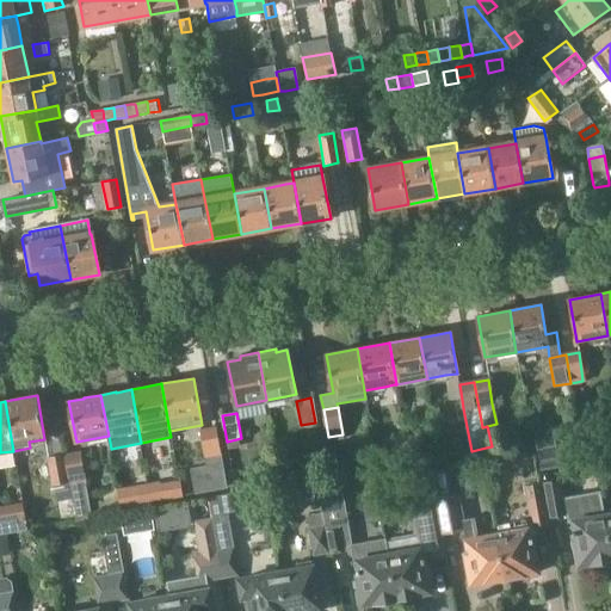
[(207,467),(189,470),(193,497),(227,489),(221,456),(216,429),(199,431),(207,467)]
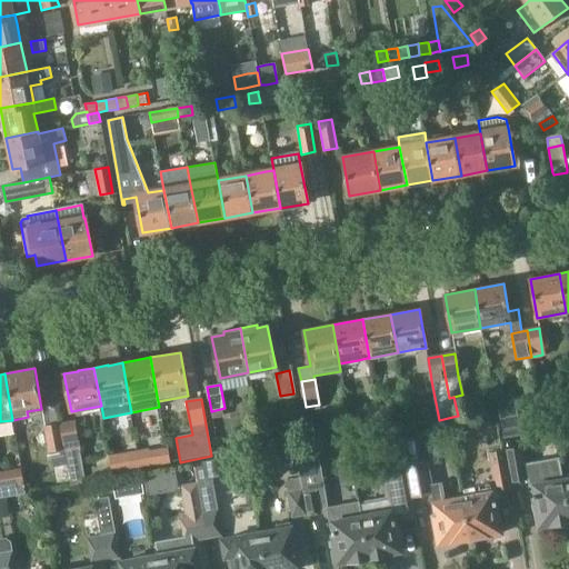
[(517,405),(498,408),(503,438),(522,435),(517,405)]
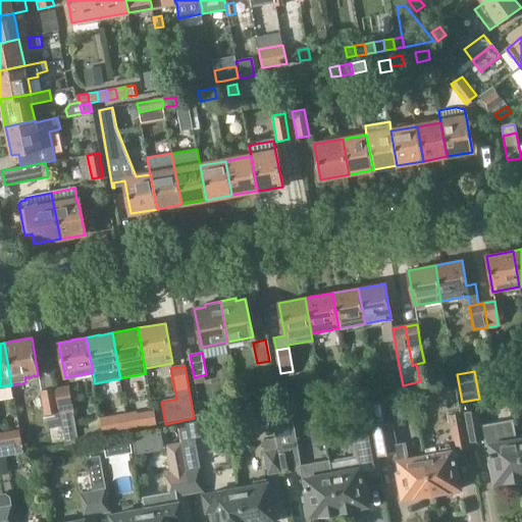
[(356,372),(346,374),(348,389),(359,387),(356,372)]
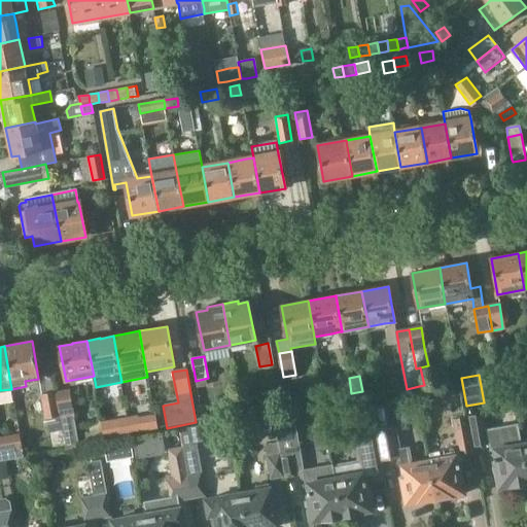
[(349,378),(338,380),(340,390),(341,395),(351,393),(349,378)]
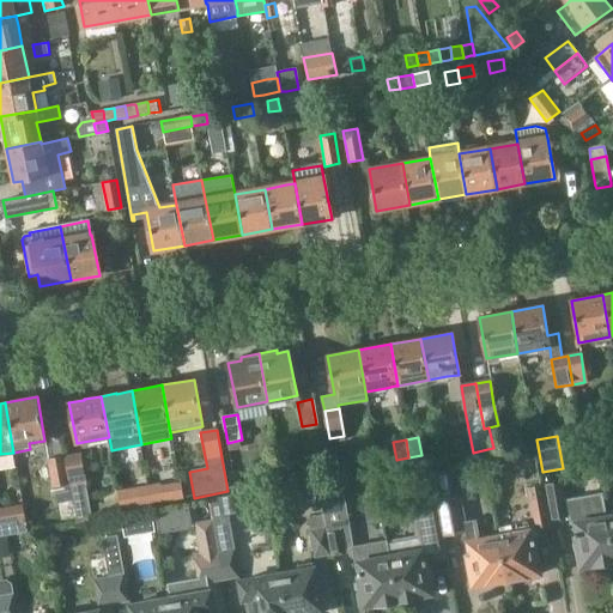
[(534,443),(520,445),(521,459),(536,456),(534,443)]
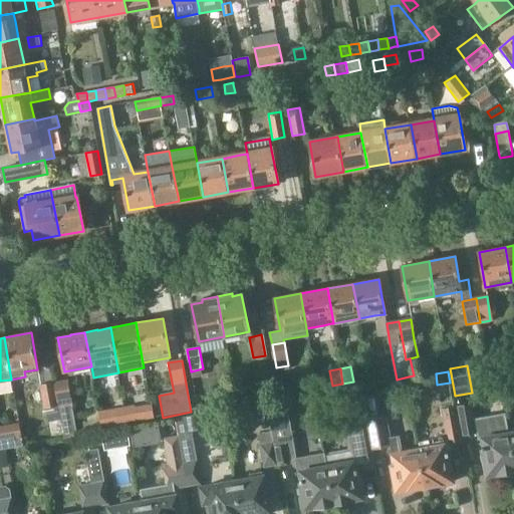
[(52,381),(40,384),(44,408),(45,408),(47,422),(59,420),(52,381)]
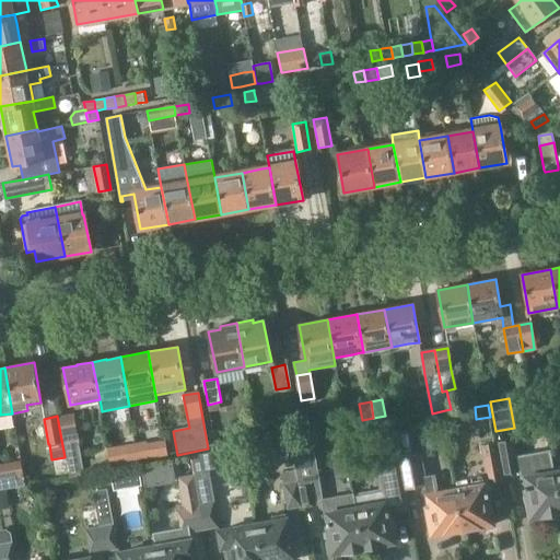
[(73,416),(59,418),(65,443),(71,480),(84,477),(78,441),(73,416)]
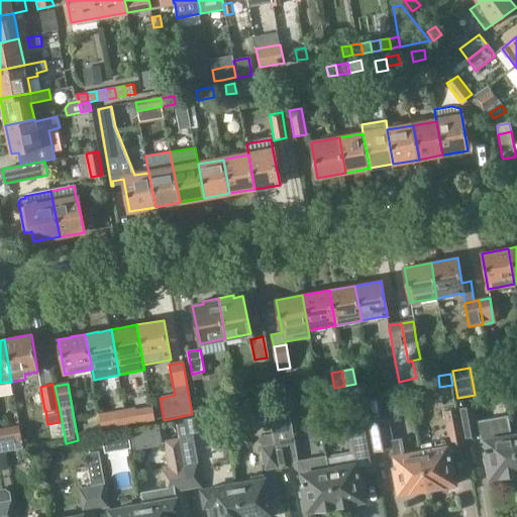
[(277,404),(269,405),(272,422),(276,441),(276,444),(277,447),(281,467),(281,468),(291,466),(299,464),(298,461),(291,419),(285,420),(282,403),(277,404)]
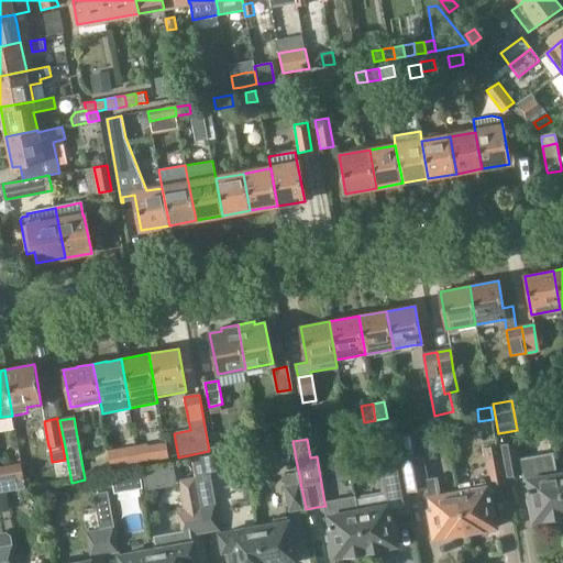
[(516,441),(499,444),(505,477),(522,474),(519,459),(516,441)]
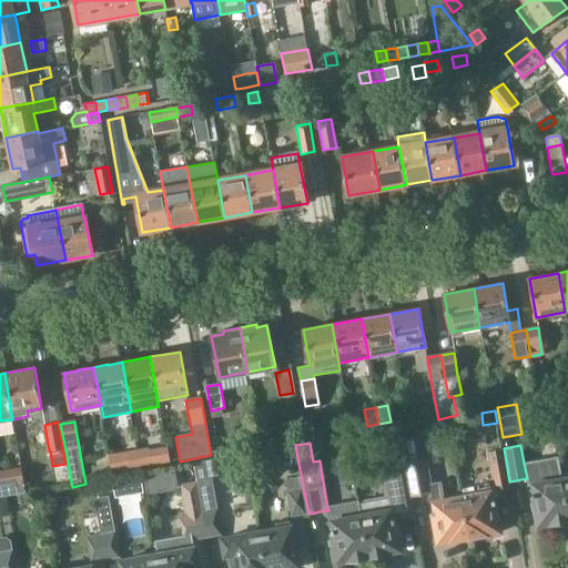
[(148,449),(139,452),(142,468),(151,467),(171,463),(168,447),(148,450),(148,449)]
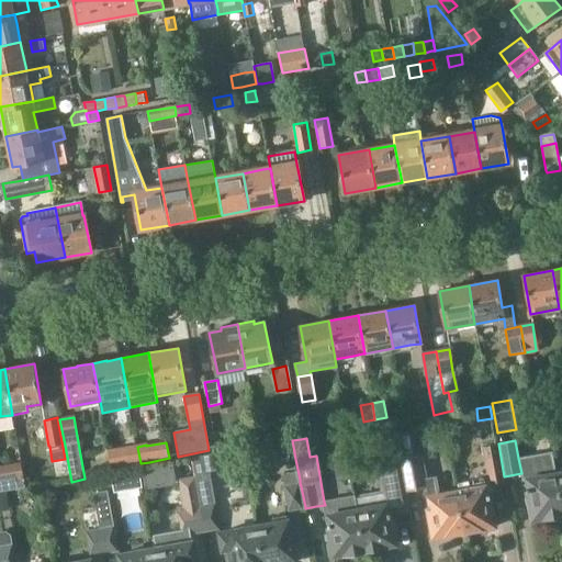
[(498,444),(483,447),(489,474),(485,474),(487,490),(492,489),(505,486),(506,486),(504,476),(498,444)]
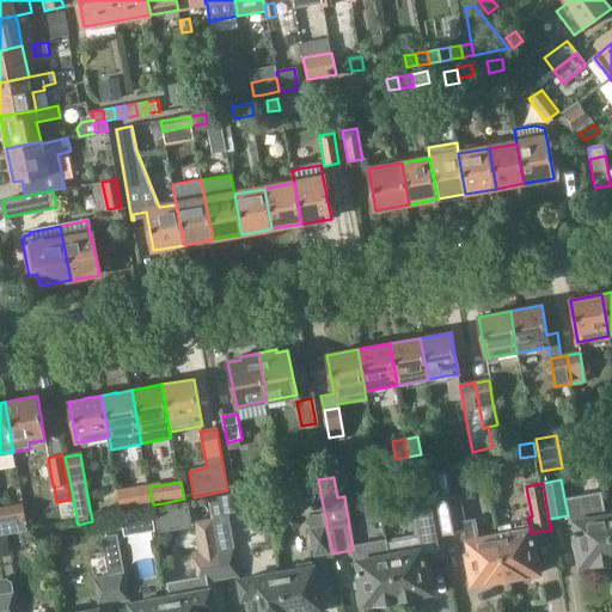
[(150,487),(138,488),(141,507),(153,505),(150,487)]
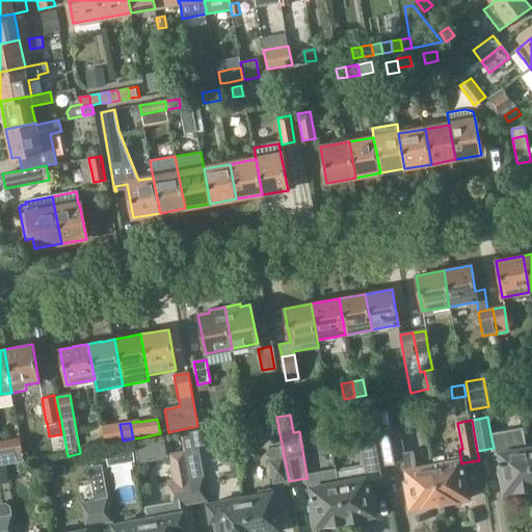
[(523,427),(490,433),(494,448),(495,453),(499,452),(501,460),(498,461),(504,491),(531,486),(531,480),(526,448),(523,427)]
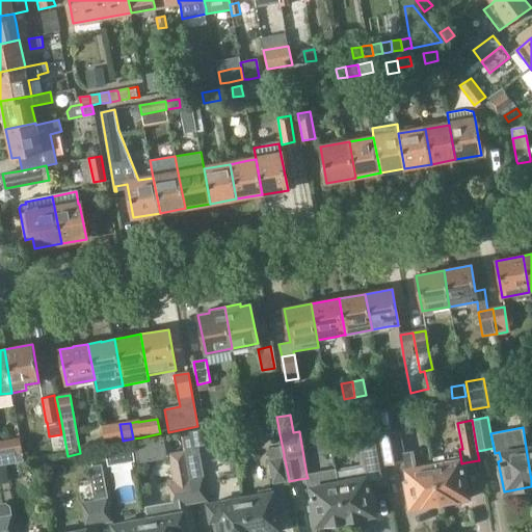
[(400,430),(379,434),(384,463),(404,460),(407,477),(405,478),(410,509),(441,504),(432,460),(416,463),(414,457),(414,453),(403,454),(400,430)]
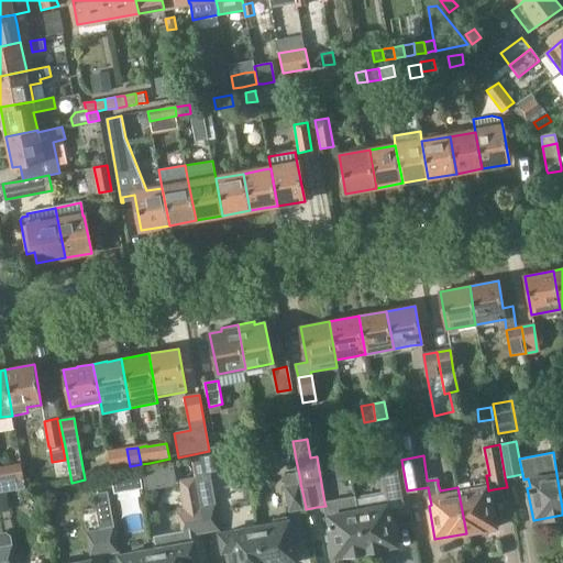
[(385,494),(356,499),(366,551),(368,550),(368,552),(376,553),(383,550),(383,548),(397,545),(392,512),(410,509),(407,490),(401,460),(379,464),(385,494)]
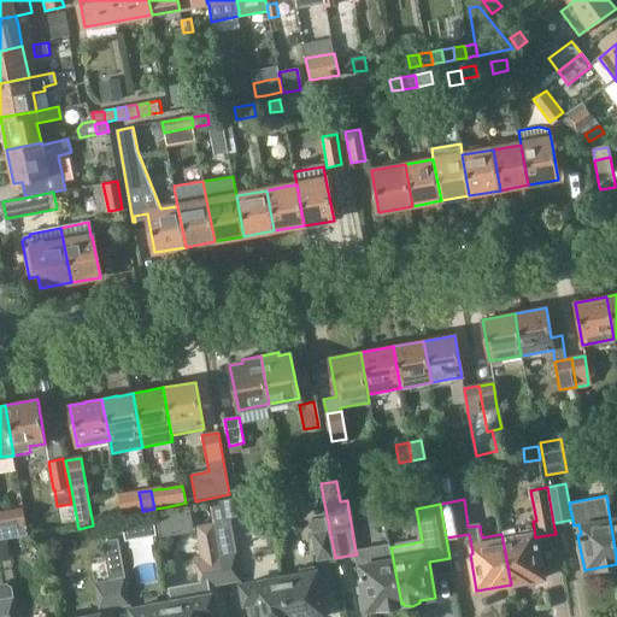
[(0,539),(28,534),(23,506),(0,510),(0,539)]
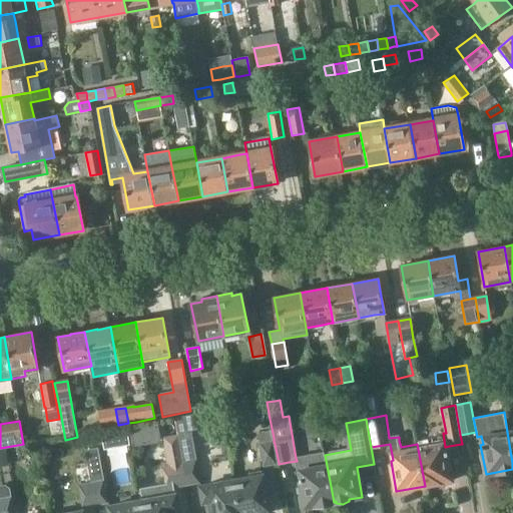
[(127,431),(119,433),(122,446),(127,446),(130,445),(128,439),(127,431)]
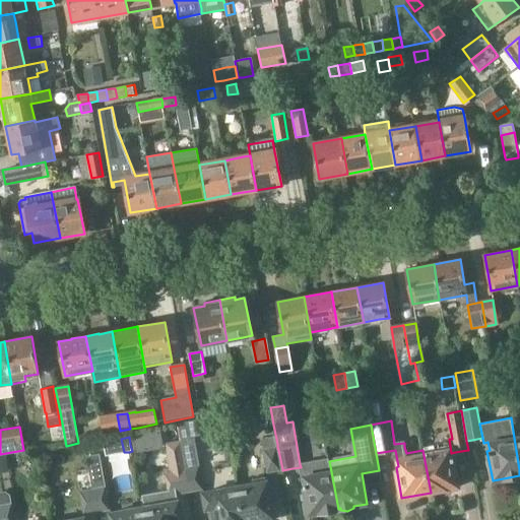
[(438,447),(423,450),(431,493),(459,488),(457,475),(454,457),(452,457),(451,453),(449,439),(437,441),(438,447)]
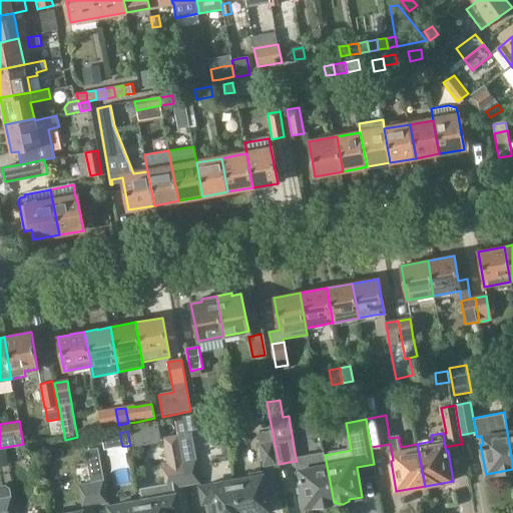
[(165,461),(160,462),(165,488),(176,486),(187,485),(181,452),(179,441),(178,434),(162,437),(165,461)]
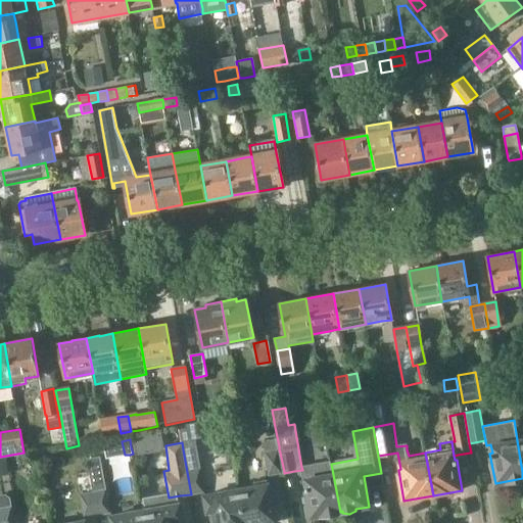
[(279,449),(266,452),(270,474),(284,472),(280,453),(279,449)]
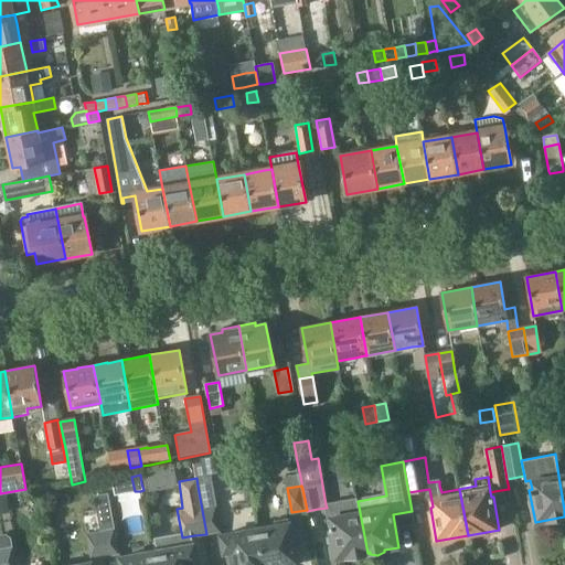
[(107,492),(94,496),(96,509),(99,531),(105,557),(118,554),(107,492)]
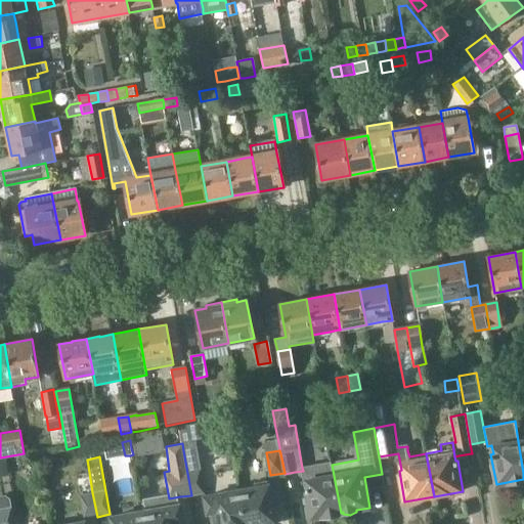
[(198,460),(185,462),(191,495),(204,493),(198,460)]
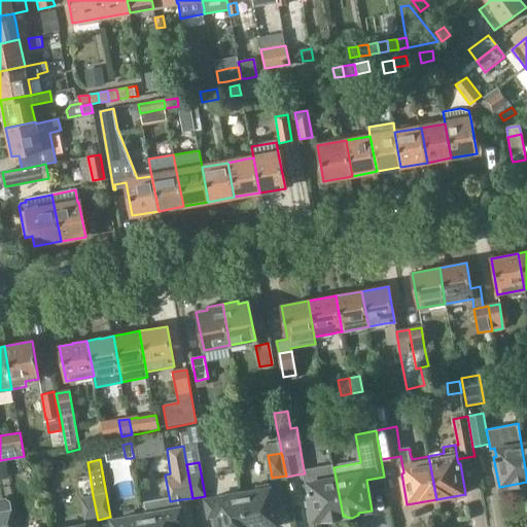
[(7,463),(0,463),(0,480),(6,479),(5,472),(9,472),(7,463)]
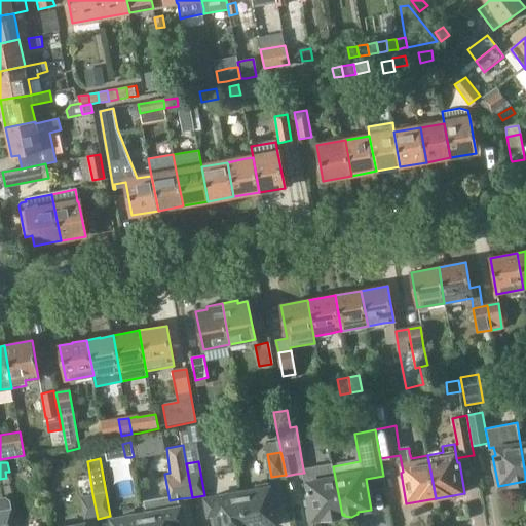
[(333,464),(303,470),(304,473),(312,520),(327,517),(328,520),(334,520),(340,518),(339,515),(342,515),(333,466),(333,464)]
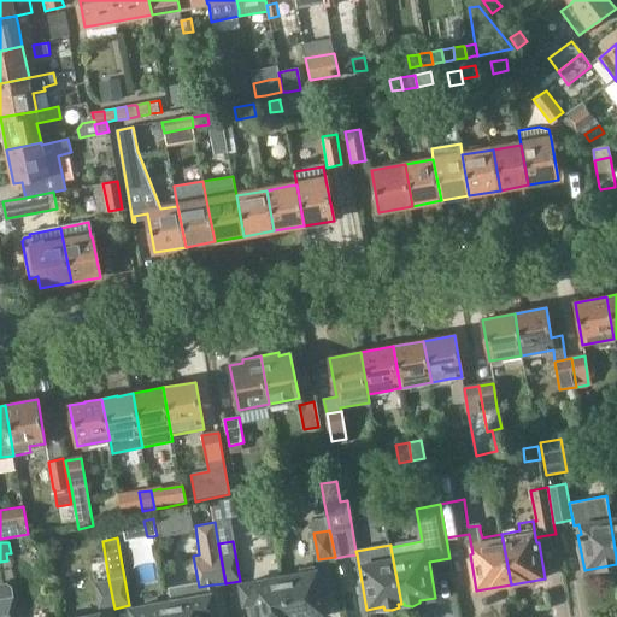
[(288,576),(283,577),(289,616),(307,616),(324,613),(317,571),(288,576)]
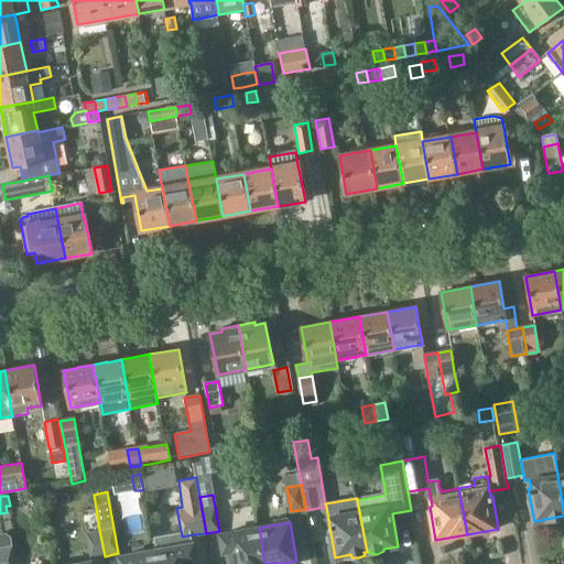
[(264,563),(259,528),(218,535),(221,553),(227,552),(228,563),(264,563)]
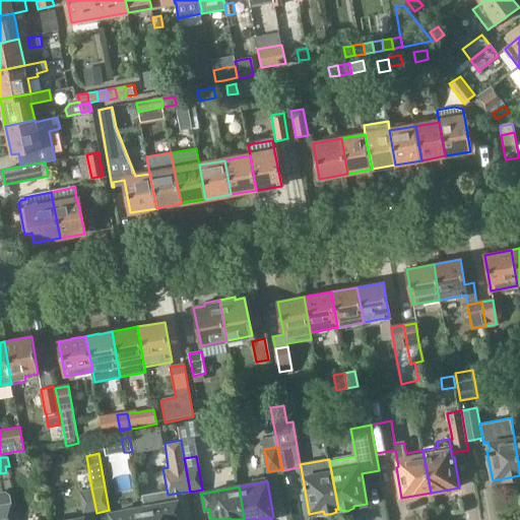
[(91,489),(79,491),(83,515),(96,513),(91,489)]
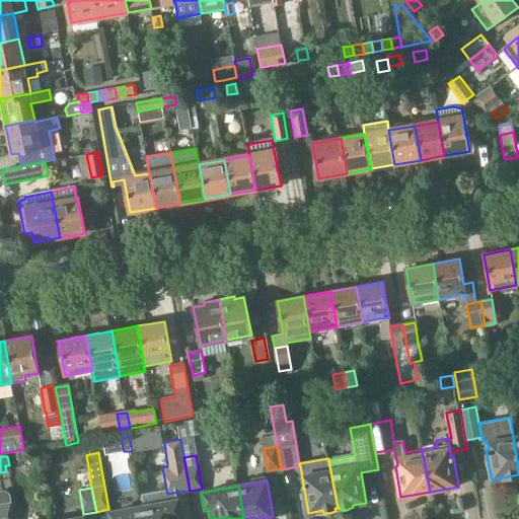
[(167,494),(143,498),(145,506),(146,518),(177,518),(177,517),(182,516),(180,500),(178,492),(167,494)]
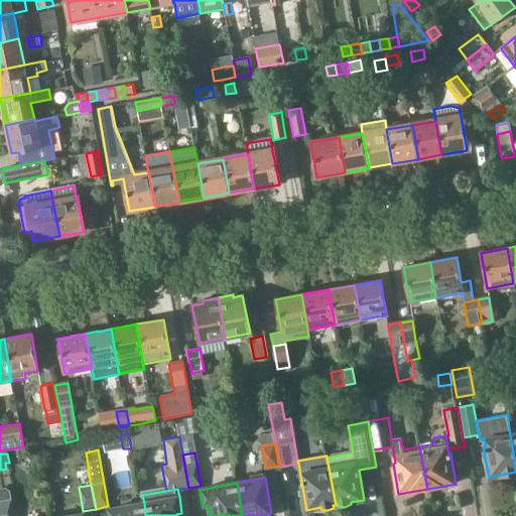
[(13,515),(11,501),(0,502),(0,515),(13,515)]
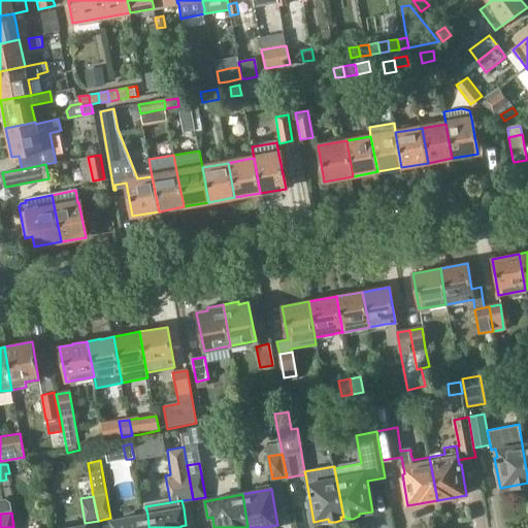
[(149,527),(147,515),(110,522),(111,527),(149,527)]
